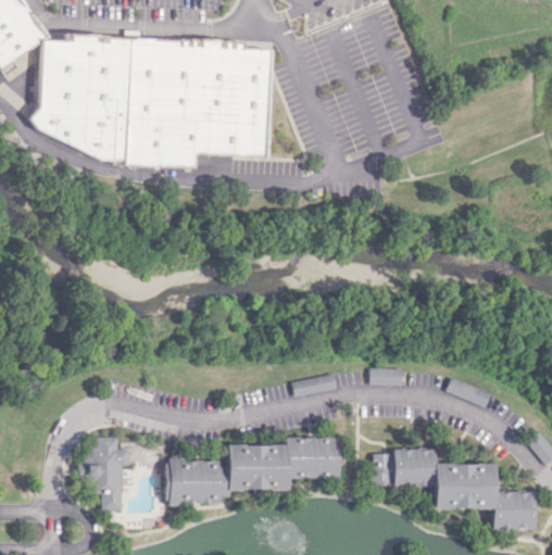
[(0,0),(0,66),(1,68),(46,36),(19,0),(0,0)]
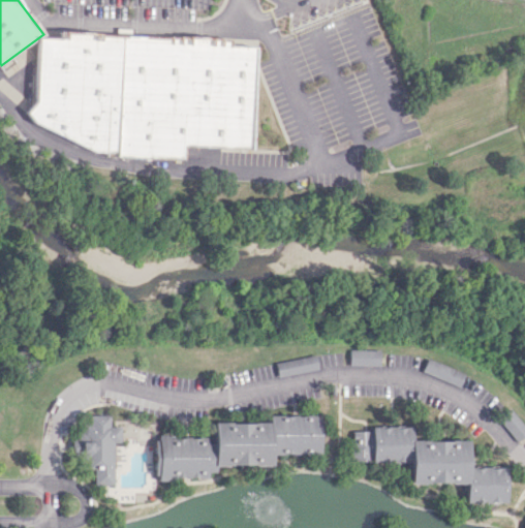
[(256,48),(252,150),(185,148),(185,159),(117,157),(117,153),(96,152),(36,123),(27,112),(36,101),(38,38),(60,39),(61,32),(101,34),(101,35),(232,40),(230,47),(256,48)]
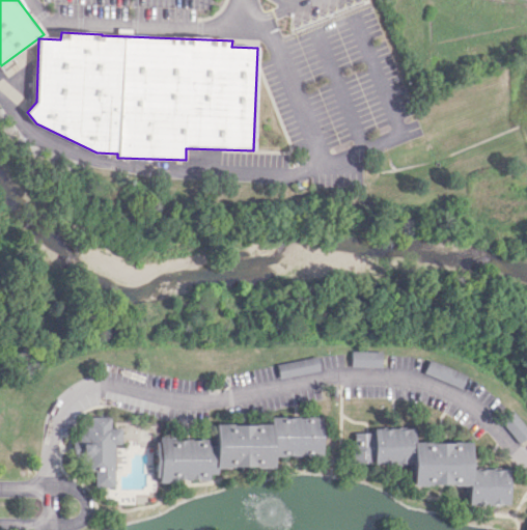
[(353,368),(383,368),(383,352),(353,352),(353,368)]
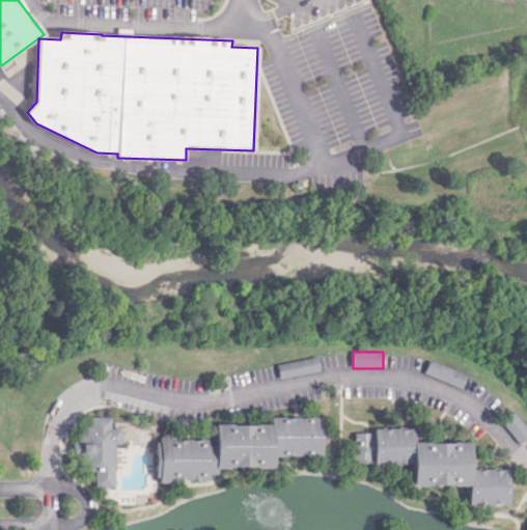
[(322,371),(319,357),(278,365),(281,380),(322,371)]
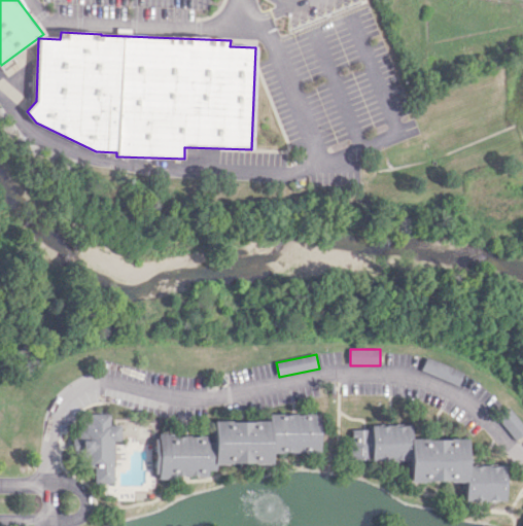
[(464,371),(426,359),(422,374),(460,384),(464,371)]
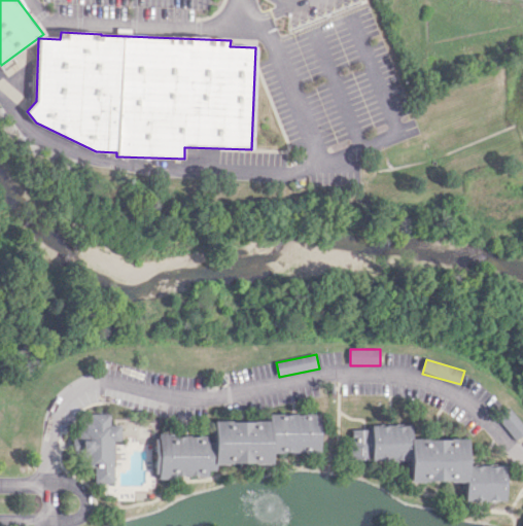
[(517,441),(522,435),(522,423),(509,408),(497,418),(517,441)]
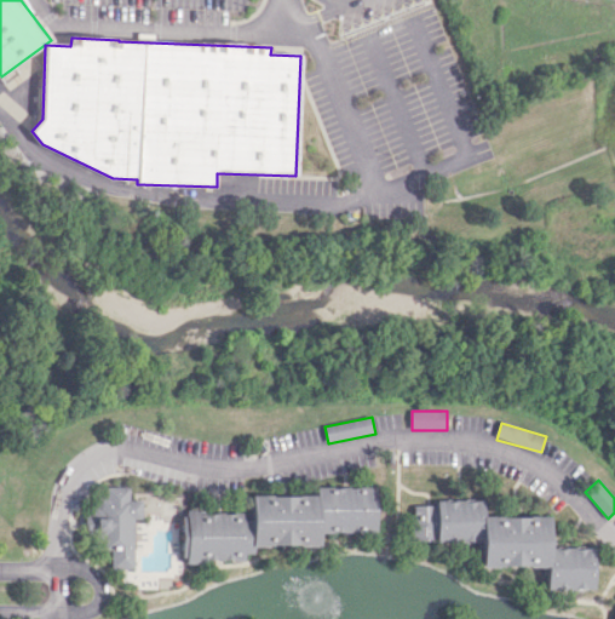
[(114,569),(136,569),(136,519),(144,519),(144,500),(131,502),(131,488),(102,488),(102,551),(113,551),(114,569)]
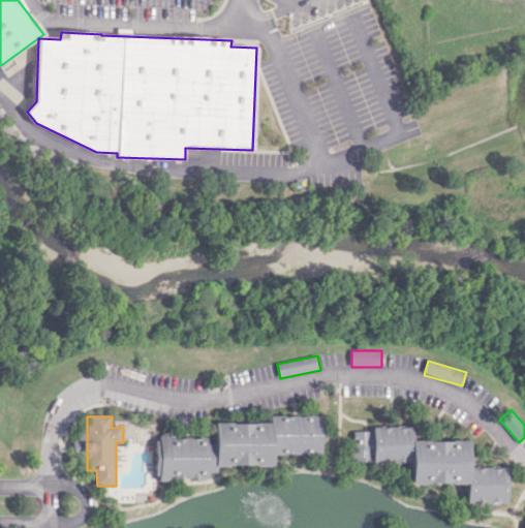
[(321,455),(321,416),(271,416),(271,424),(215,424),(215,437),(157,437),(157,479),(210,479),(210,472),(218,472),(218,466),(274,466),(274,455),(321,455)]
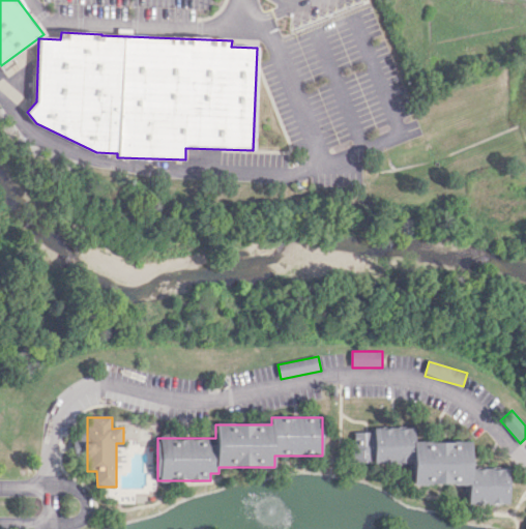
[(354,464),(412,463),(412,485),(468,485),(468,504),(508,504),(508,469),(470,469),(470,442),(414,442),(413,430),(354,431),(354,464)]
